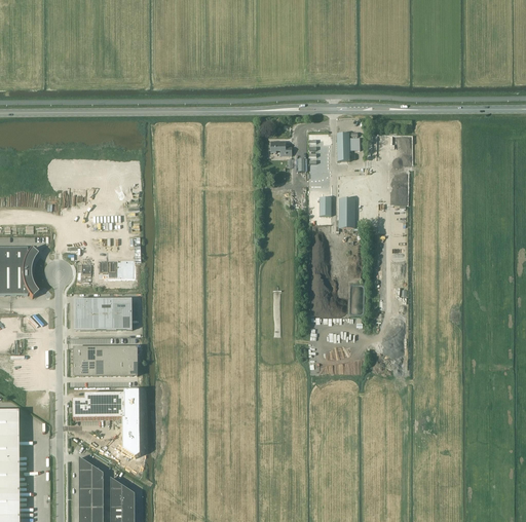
[(349,131),(337,131),(337,133),(337,149),(337,158),(338,158),(349,158),(349,151),(349,149),(349,131)]
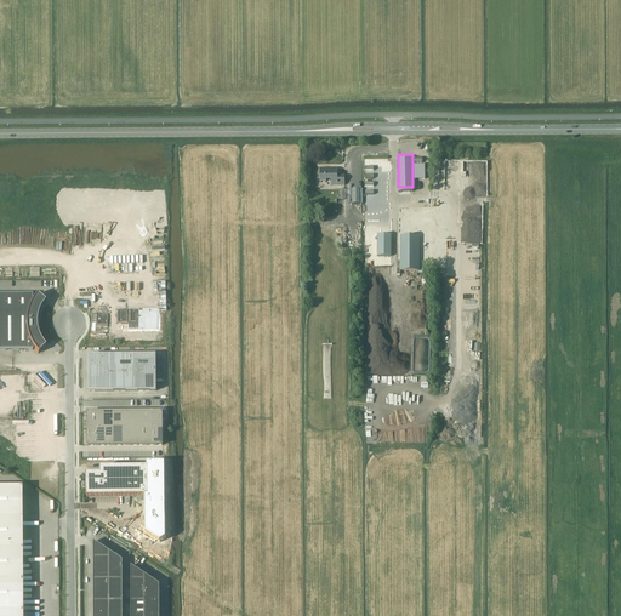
[(332,181),(345,181),(345,171),(337,171),(337,164),(320,164),(320,177),(326,177),(326,174),(331,174),(332,181)]
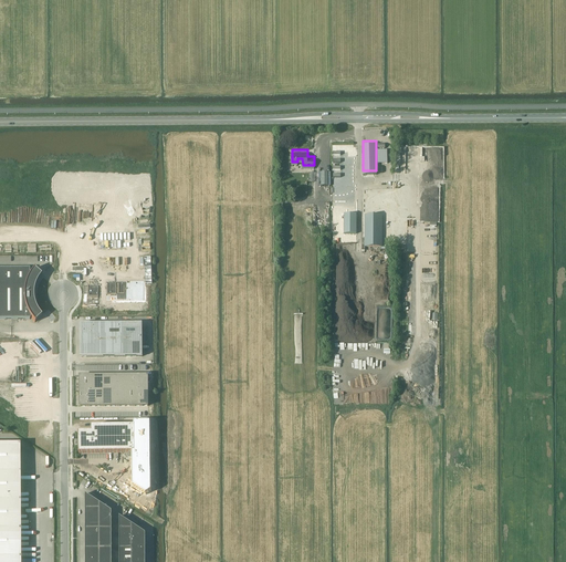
[(344,211),(344,230),(356,230),(356,211),(344,211)]
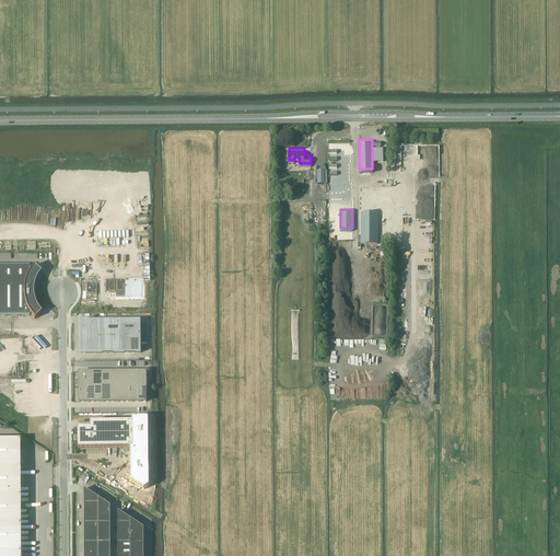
[(377,240),(377,209),(362,209),(361,240),(377,240)]
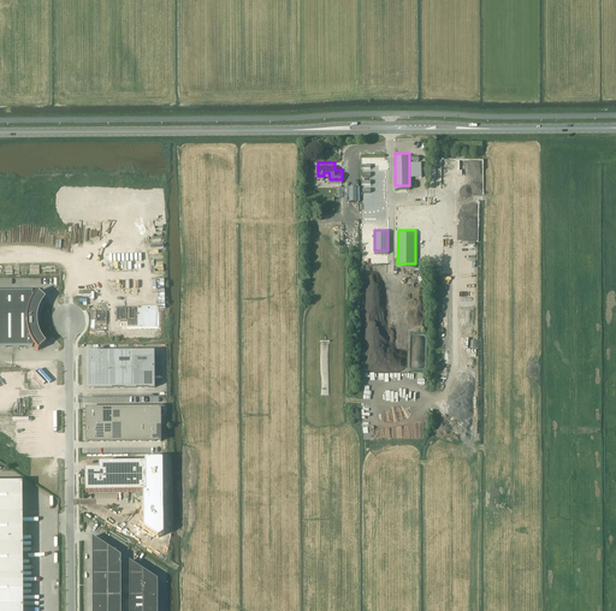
[(360,241),(373,242),(373,231),(361,231),(360,241)]
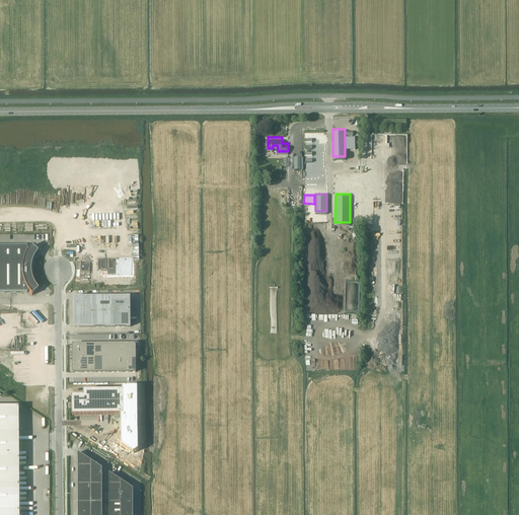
[(0,289),(27,289),(27,288),(28,287),(29,289),(30,291),(31,292),(32,291),(31,291),(36,287),(34,285),(33,283),(32,282),(31,280),(33,279),(32,277),(32,276),(31,274),(31,272),(30,271),(30,269),(30,266),(30,265),(30,263),(31,261),(31,259),(32,255),(33,253),(34,251),(36,250),(38,248),(31,242),(30,243),(28,245),(27,246),(26,246),(26,242),(0,242),(0,289)]
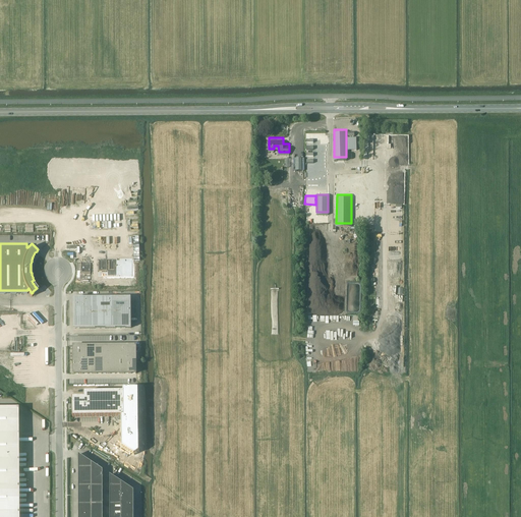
[(132,259),(99,259),(99,275),(132,275),(132,259)]
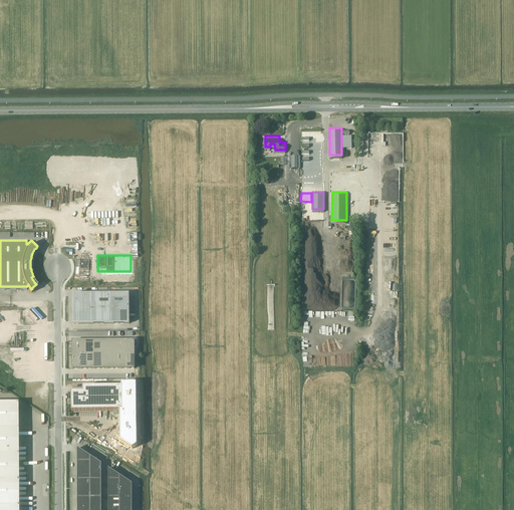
[(129,290),(73,290),(73,320),(130,319),(129,290)]
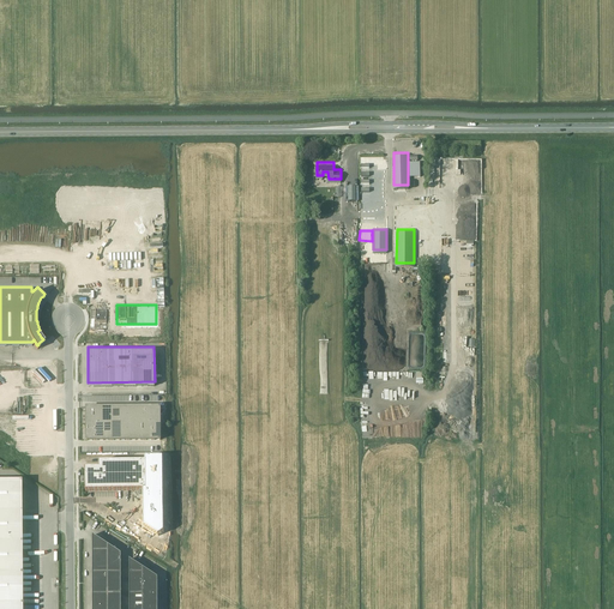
[(168,456),(148,454),(148,523),(164,532),(168,530),(168,456)]
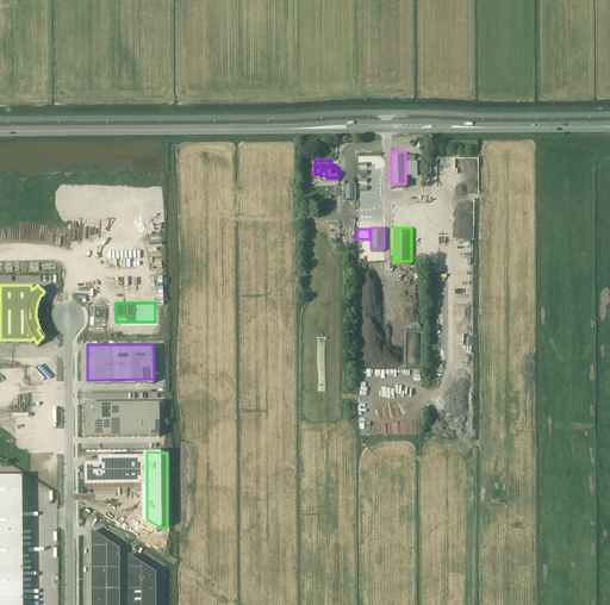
[(85,471),(82,471),(82,475),(85,475),(85,484),(86,484),(126,484),(131,484),(138,484),(138,488),(142,488),(142,484),(144,484),(145,484),(145,454),(99,455),(99,461),(85,462),(85,471)]
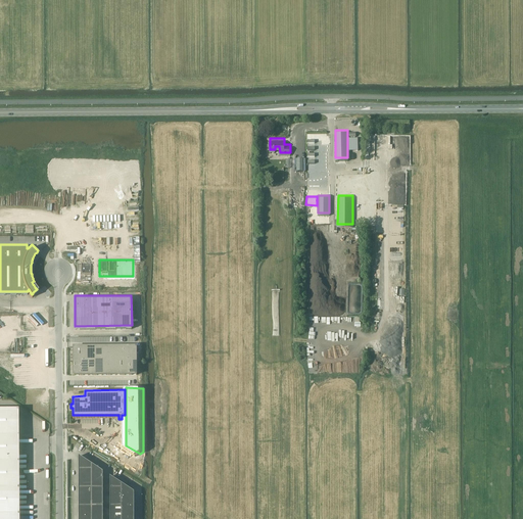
[(18,518),(18,407),(0,407),(0,518),(18,518)]
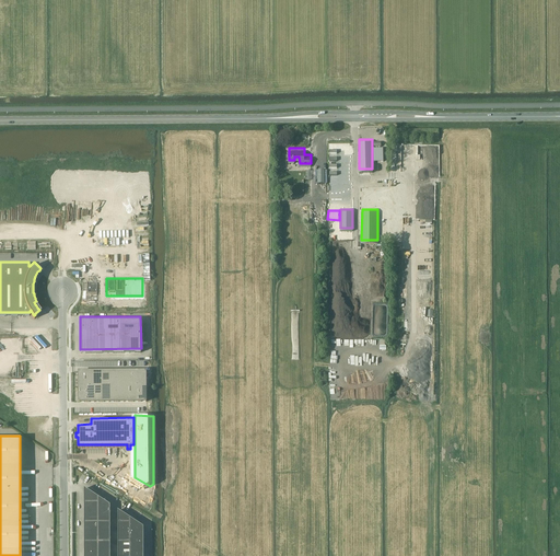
[(84,555),(111,555),(111,501),(84,485),(84,555)]
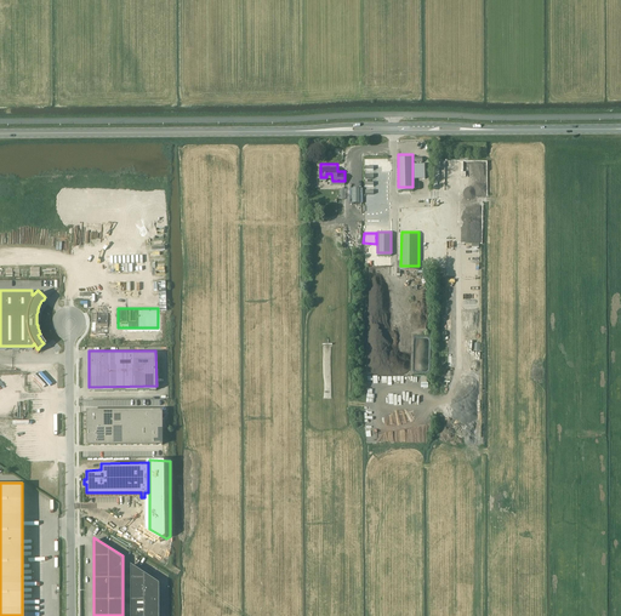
[(131,562),(131,615),(159,615),(160,580),(131,562)]
